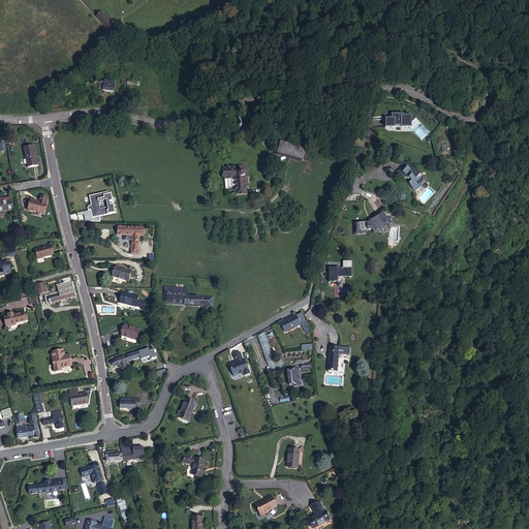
[(109,30),(113,26),(103,16),(99,20),(109,30)]
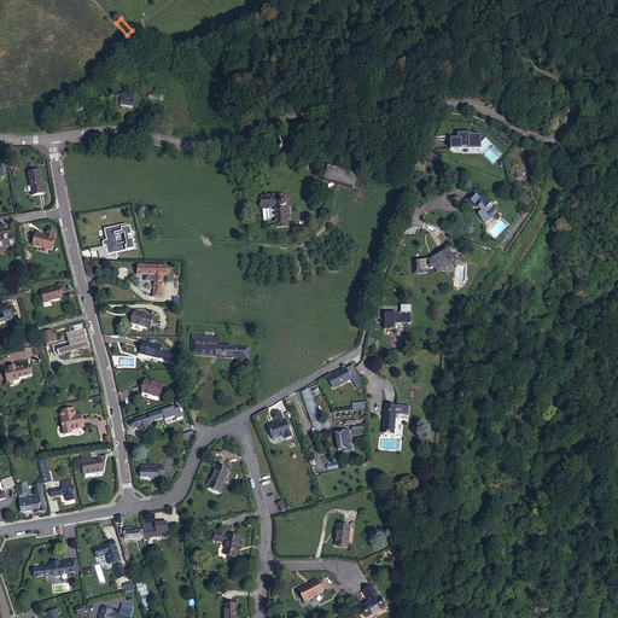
[(116,105),(133,108),(133,101),(135,101),(135,97),(123,94),(122,97),(117,95),(116,104),(116,105)]
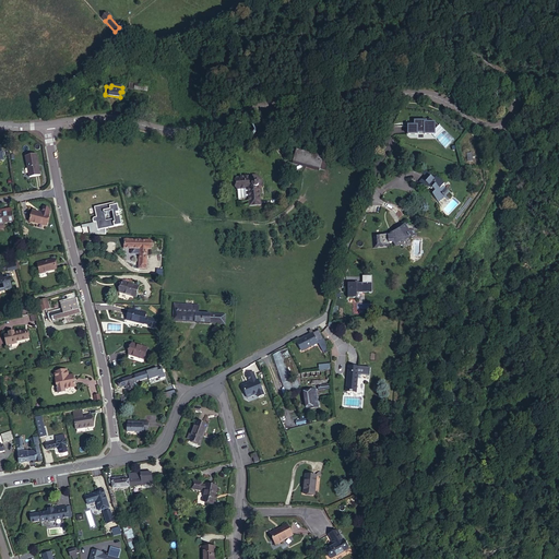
[(437,123),(414,122),(414,127),(408,126),(408,134),(436,135),(437,123)]
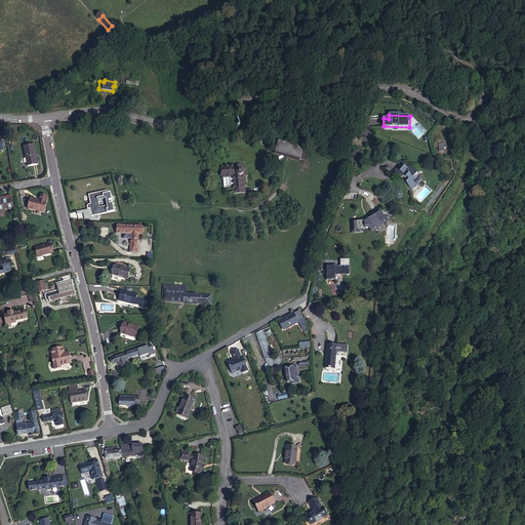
[(287,157),(299,160),(299,159),(304,148),(278,140),(275,152),(287,156),(287,157)]
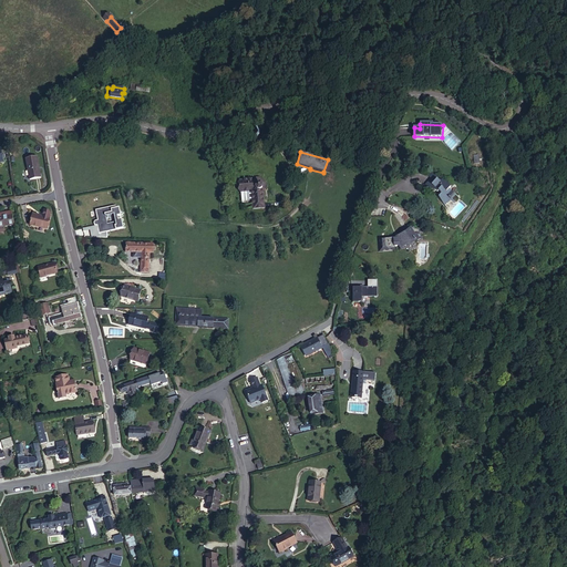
[(30,179),(41,178),(38,157),(26,158),(30,179)]
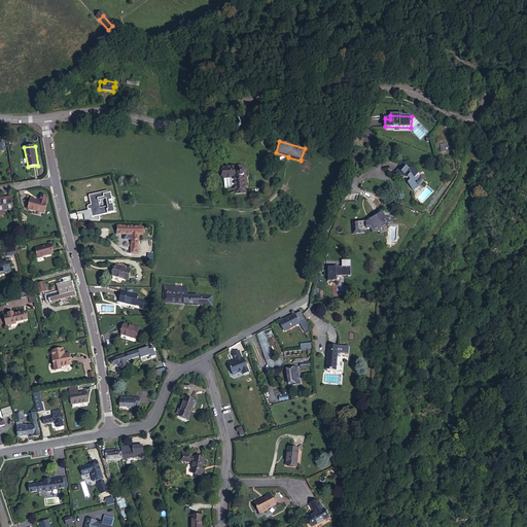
[(239,167),(223,168),(224,187),(235,186),(236,195),(246,194),(244,177),(248,176),(248,173),(247,170),(244,167),(242,165),(239,166),(239,167)]
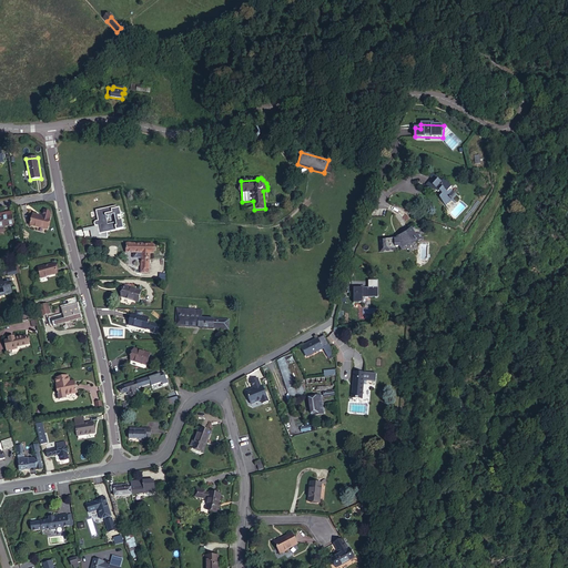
[(452,188),(444,180),(443,181),(438,178),(429,188),(438,192),(439,191),(443,194),(439,198),(445,205),(450,199),(452,200),(456,194),(450,190),(452,188)]
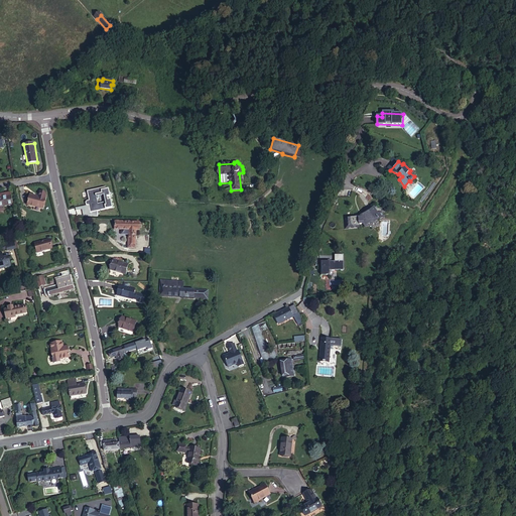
[(105,187),(87,191),(89,201),(96,198),(104,196),(105,202),(98,204),(98,211),(112,208),(111,200),(108,201),(107,197),(111,196),(112,196),(112,195),(112,194),(111,192),(111,191),(109,191),(109,189),(106,189),(105,187)]
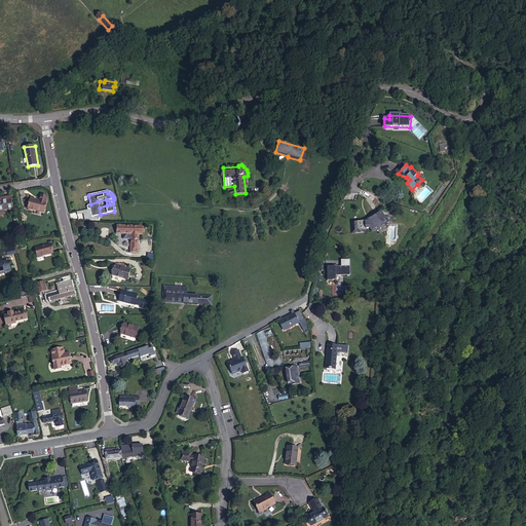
[(36,199),(30,198),(28,209),(43,213),(46,200),(45,199),(45,196),(41,195),(39,201),(36,200),(36,199)]
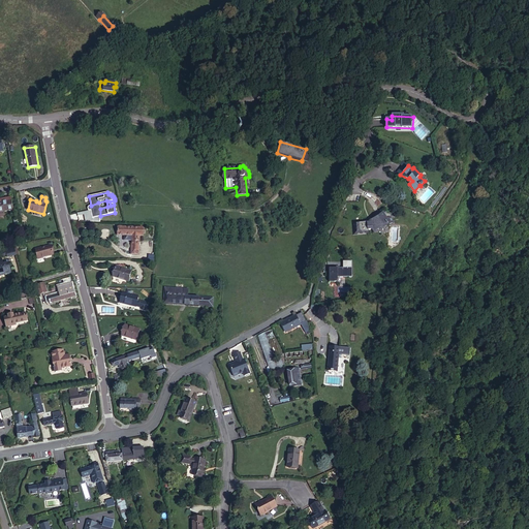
[(0,212),(4,212),(13,210),(10,197),(5,198),(6,201),(0,201),(0,212)]
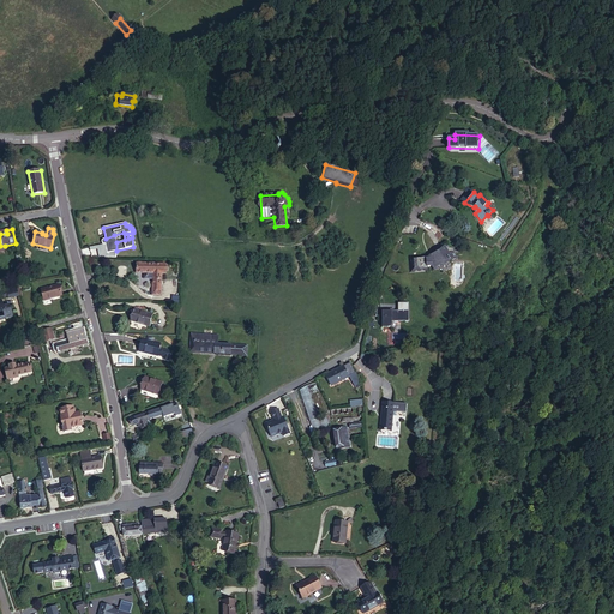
[(114,235),(106,239),(103,239),(103,240),(102,240),(102,241),(102,242),(102,244),(103,245),(104,245),(106,245),(106,247),(108,258),(116,258),(116,251),(116,242),(114,235)]
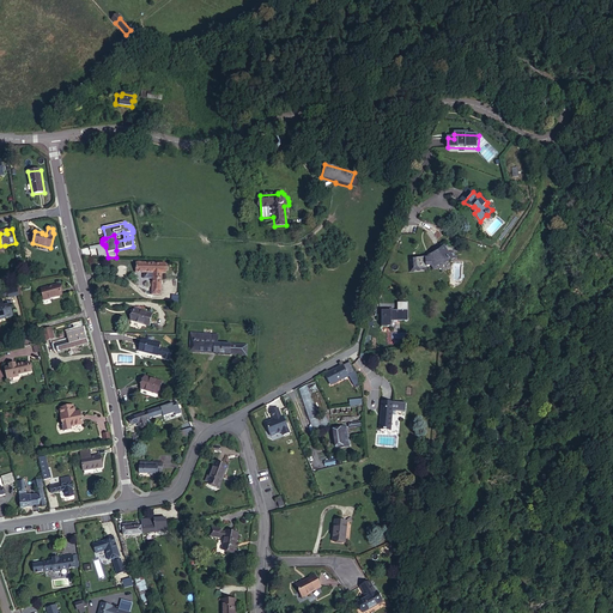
[(105,247),(97,249),(98,258),(108,258),(105,247)]
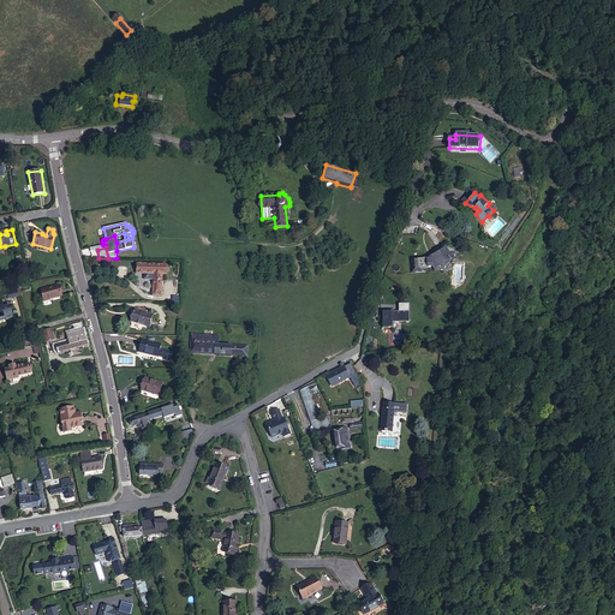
[(428,267),(437,267),(439,268),(451,261),(452,262),(458,258),(454,252),(448,255),(445,248),(433,255),(434,257),(430,260),(428,260),(427,258),(411,260),(412,272),(428,269),(428,267)]
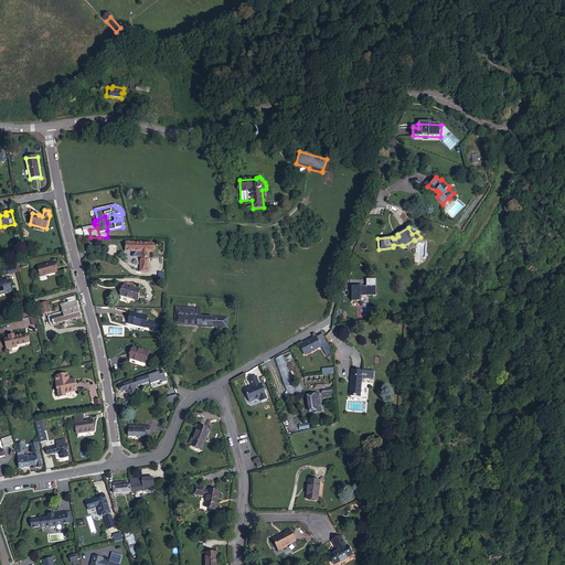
[(152,252),(152,244),(130,243),(129,242),(128,242),(126,243),(126,251),(142,252),(141,262),(140,262),(140,268),(148,268),(149,252),(152,252)]
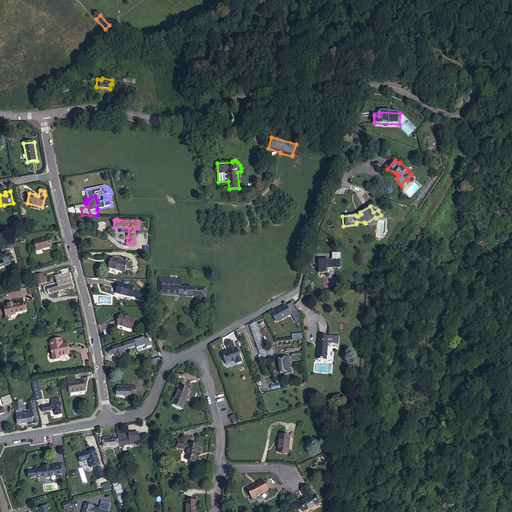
[(41,240),(41,239),(34,241),(37,250),(52,246),(49,238),(41,240)]
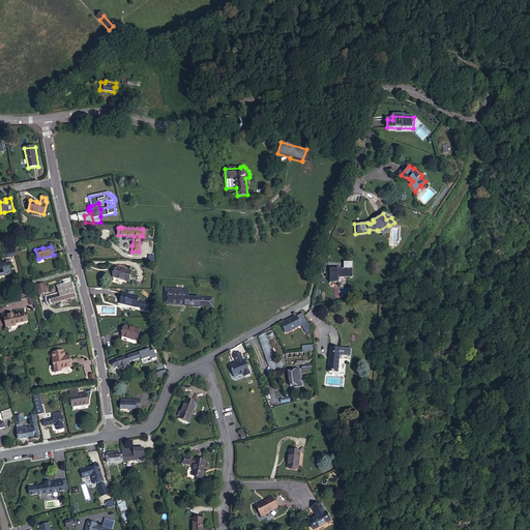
[(17,256),(15,247),(5,249),(2,252),(3,257),(7,256),(7,258),(17,256)]
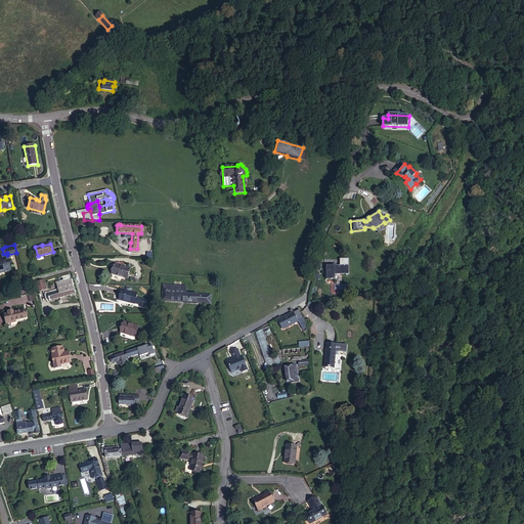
[(0,273),(11,270),(8,260),(3,262),(2,257),(0,257),(0,273)]
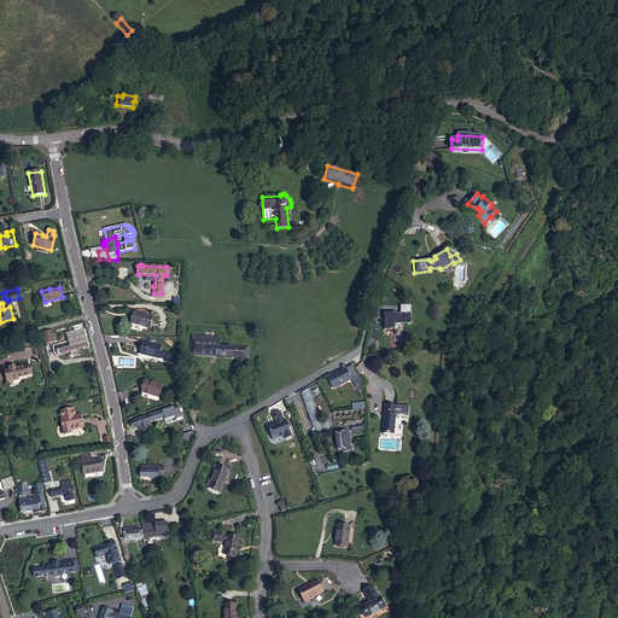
[(401,315),(392,315),(392,321),(385,321),(385,330),(395,330),(395,324),(410,324),(410,305),(401,305),(401,315)]
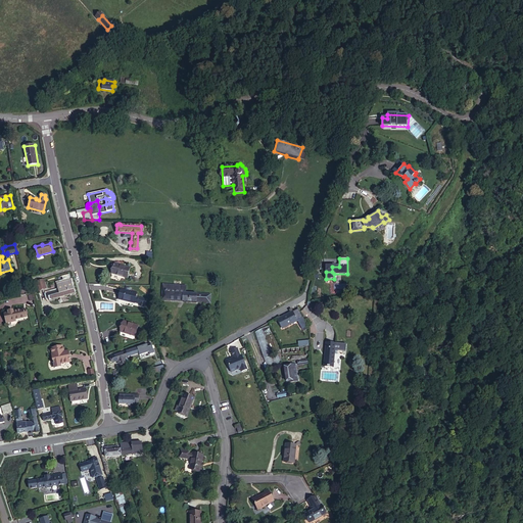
[(127,278),(130,269),(114,264),(111,274),(127,278)]
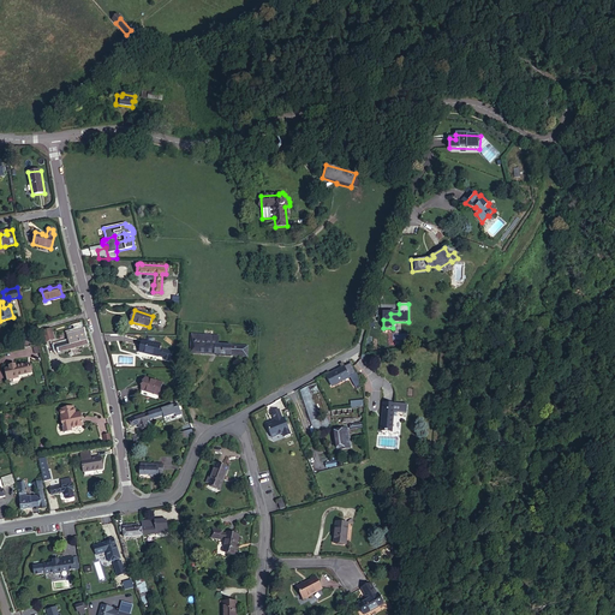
[(52,329),(42,332),(46,342),(54,340),(52,329)]
